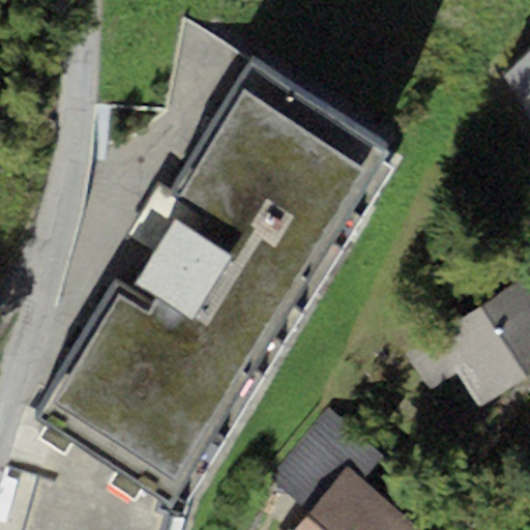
[(529,48),(503,77),(529,118),(529,48)]
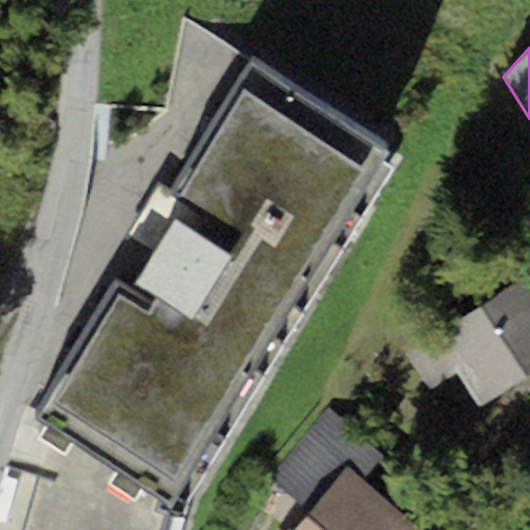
[(375,170),(240,85),(234,93),(241,95),(40,418),(34,412),(8,466),(41,473),(23,529),(177,529),(185,502),(389,166),(381,158),(375,170)]
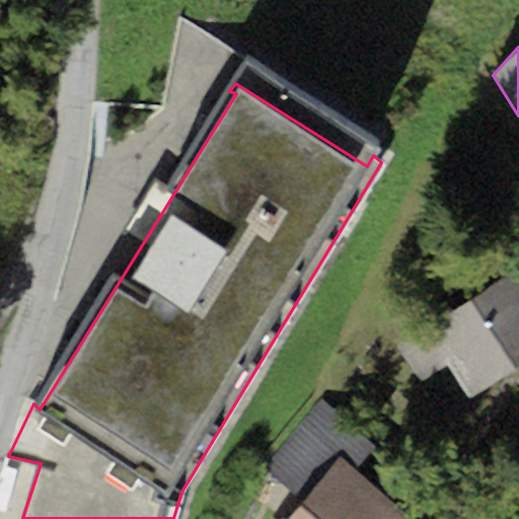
[(518,366),(518,268),(397,344),(421,379),(447,363),(469,397),(518,366)]
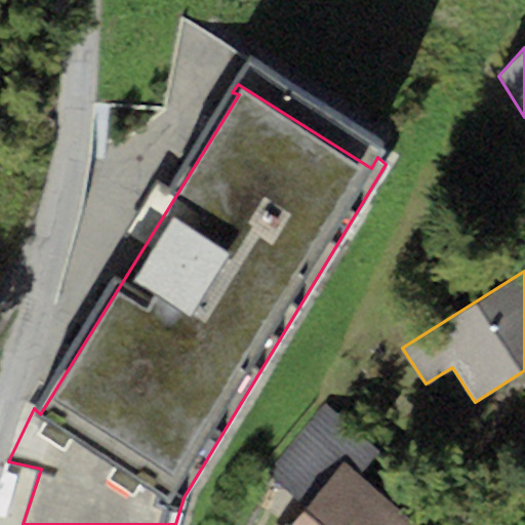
[(345,458),(358,469),(374,450),(325,407),(266,475),(303,508),(345,458)]
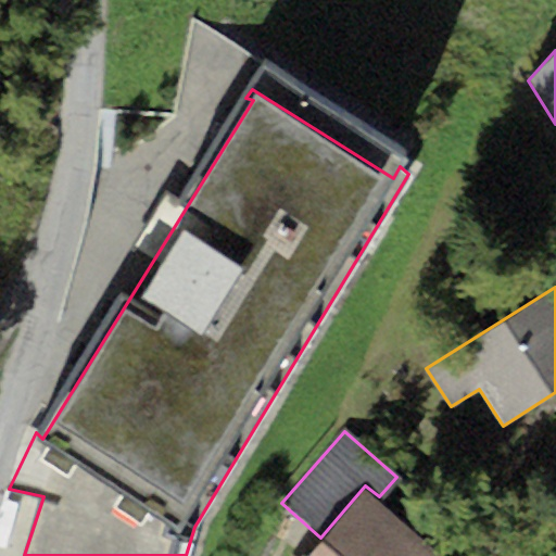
[(446,555),(379,496),(365,485),(320,538),(303,555),(446,555)]
